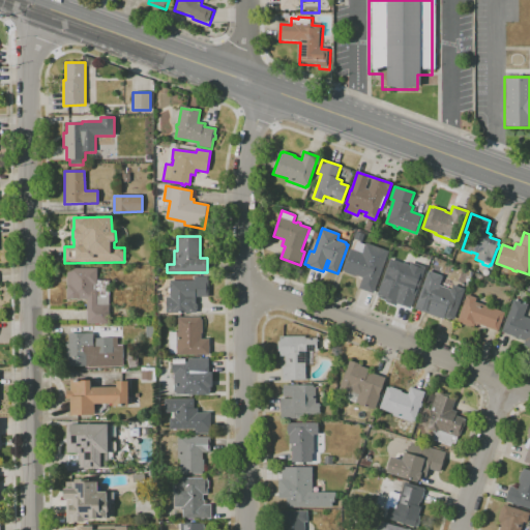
[(374,294),(358,289),(362,277),(356,275),(356,276),(344,272),(345,271),(343,270),(350,248),(354,249),(357,241),(365,244),(366,243),(389,252),(374,294)]
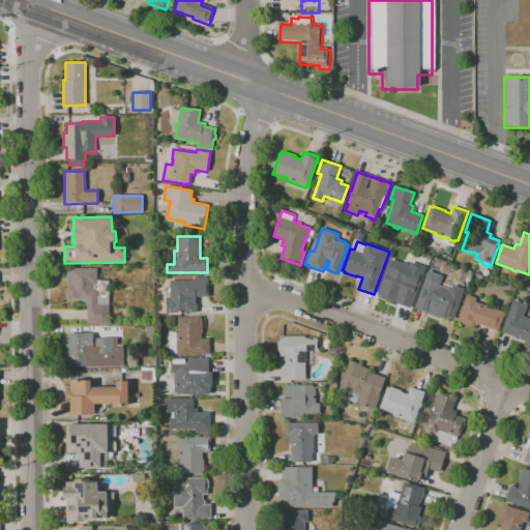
[(386,300),(378,297),(379,296),(377,295),(390,259),(410,266),(411,262),(425,268),(411,310),(398,304),(396,306),(385,302),(386,300)]
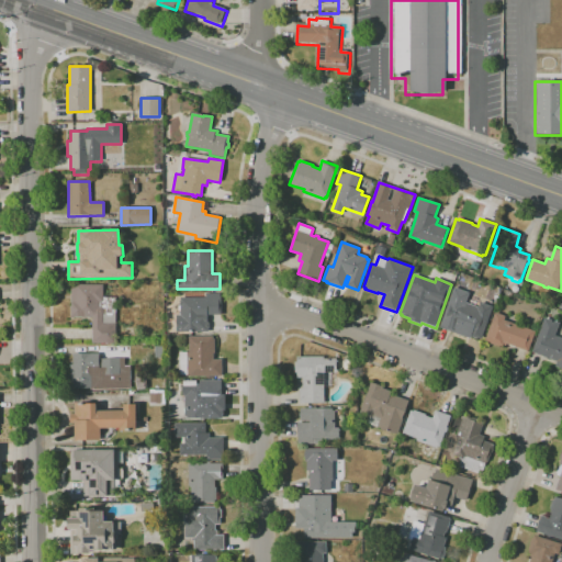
[(115,344),(92,344),(92,318),(71,317),(71,284),(103,284),(103,296),(116,298),(115,344)]
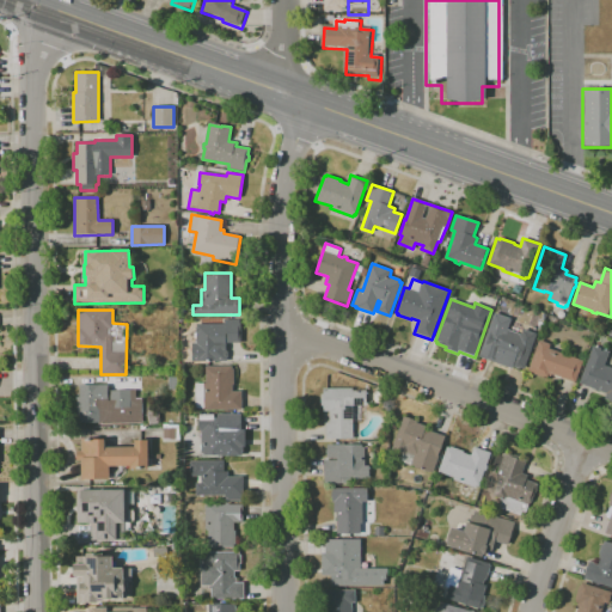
[(525,369),(520,367),(520,368),(514,367),(515,366),(514,365),(512,369),(478,356),(495,313),(512,319),(508,330),(521,335),(524,329),(538,334),(525,369)]
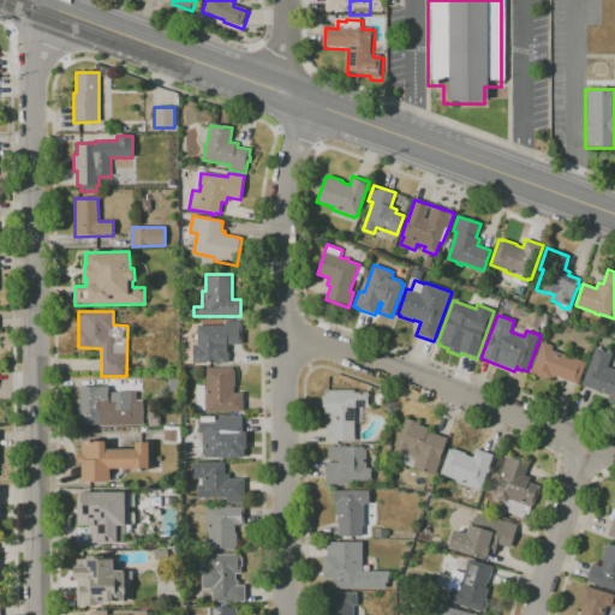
[(228,363),(193,363),(193,345),(197,345),(197,326),(225,326),(225,321),(243,321),(243,345),(227,345),(227,352),(228,352),(228,353),(230,354),(230,359),(228,360),(228,363)]
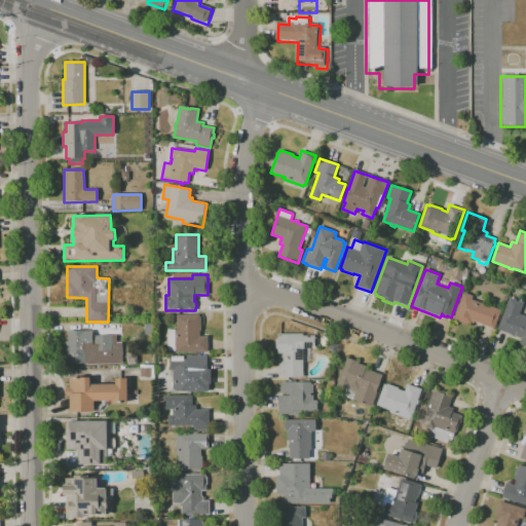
[(471,325),(467,324),(467,325),(456,321),(457,320),(454,318),(463,292),(474,296),(472,300),(501,310),(494,329),(472,321),(471,325)]
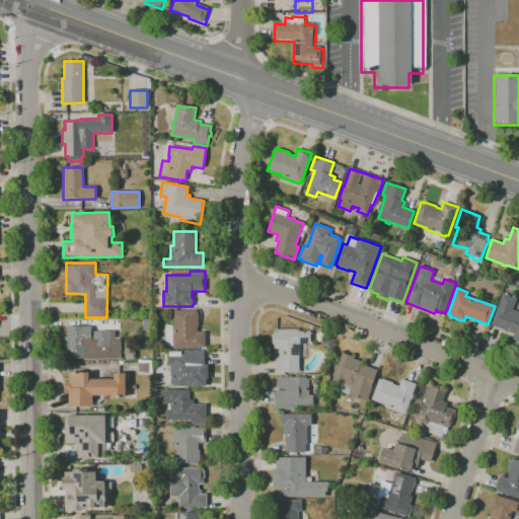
[(518,340),(513,338),(514,334),(492,325),(503,293),(517,298),(513,310),(518,312),(518,340)]
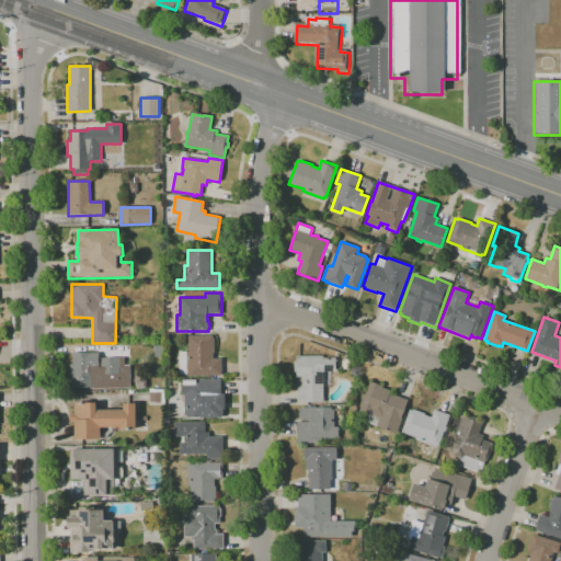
[(209,377),(205,377),(205,376),(189,376),(189,375),(179,375),(179,352),(189,352),(189,336),(213,335),(213,339),(215,339),(215,352),(214,352),(214,359),(221,359),(221,376),(209,376),(209,377)]
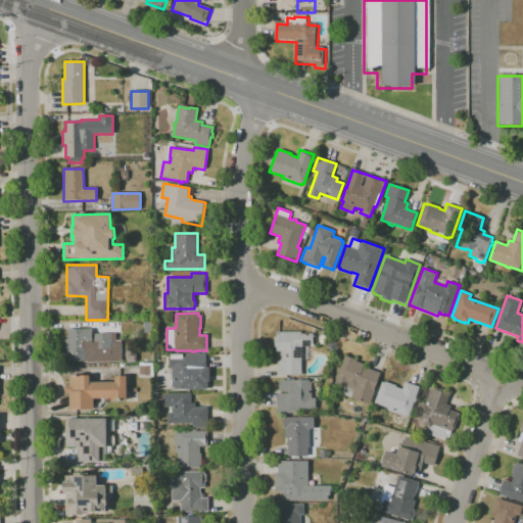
[(152,333),(144,333),(144,323),(152,323),(152,333)]
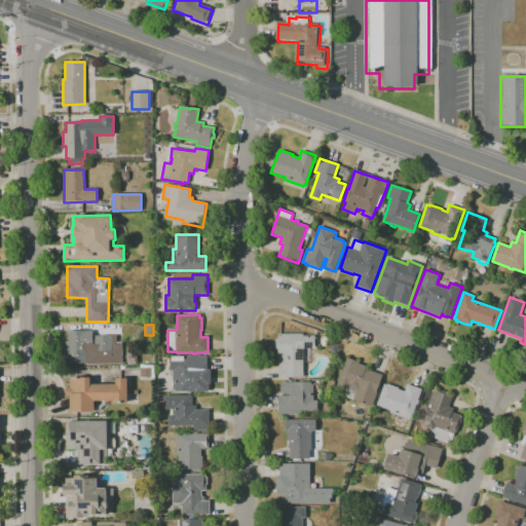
[(85,364),(85,363),(66,364),(66,341),(68,341),(68,331),(92,331),(92,335),(117,335),(117,342),(121,342),(122,364),(85,364)]
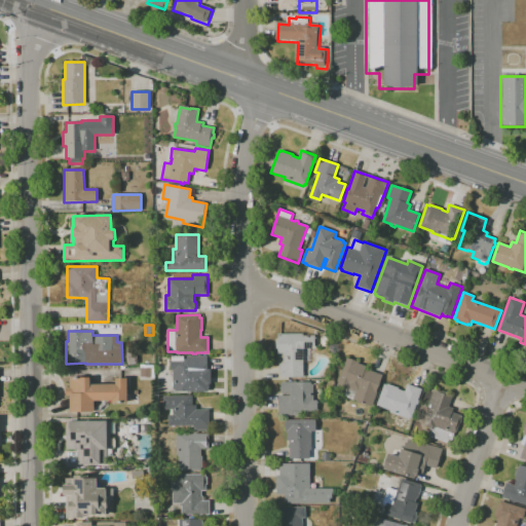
[(280,377),(279,364),(284,364),(283,353),(278,353),(278,349),(276,349),(275,339),(277,338),(277,334),(303,334),(303,336),(314,336),(315,349),(310,349),(310,362),(303,363),(304,377),(280,377)]
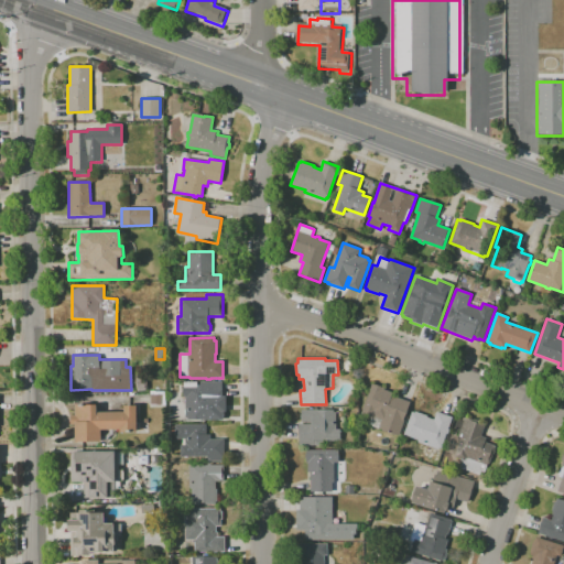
[(137,391),(136,380),(147,379),(148,390),(137,391)]
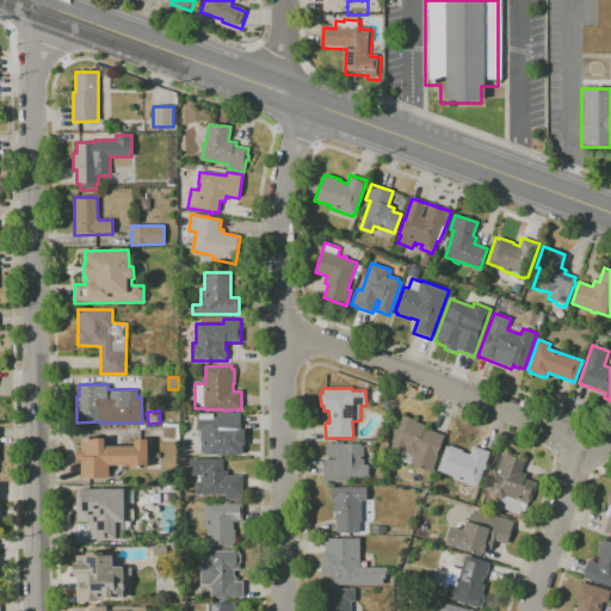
[(241,456),(217,456),(217,455),(203,455),(203,452),(201,452),(201,430),(198,430),(198,418),(217,417),(217,413),(241,413),(241,430),(245,430),(245,446),(241,446),(241,456)]
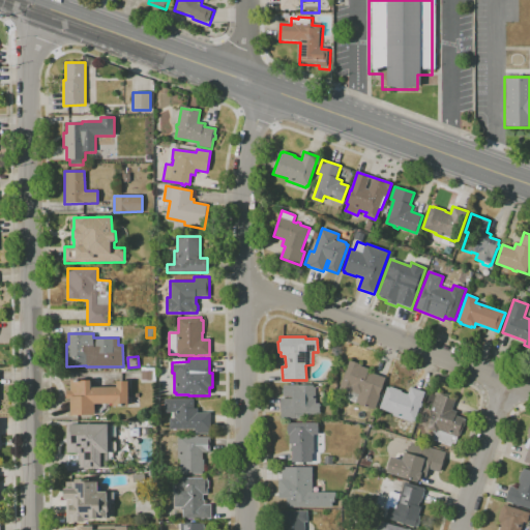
[(375,410),(347,400),(349,393),(340,389),(350,360),(361,364),(361,366),(370,370),(369,372),(386,378),(375,410)]
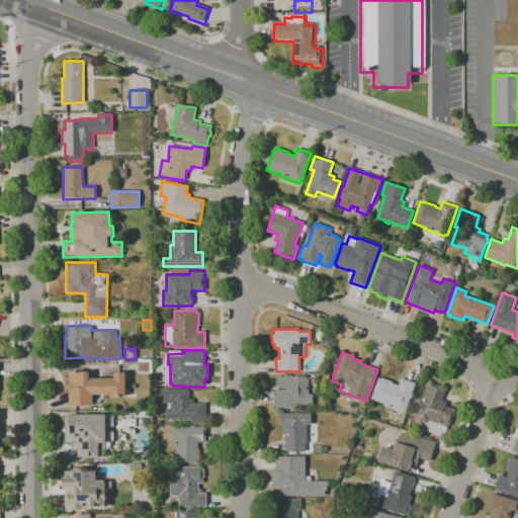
[(148,372),(148,371),(139,371),(138,359),(152,359),(152,372),(148,372)]
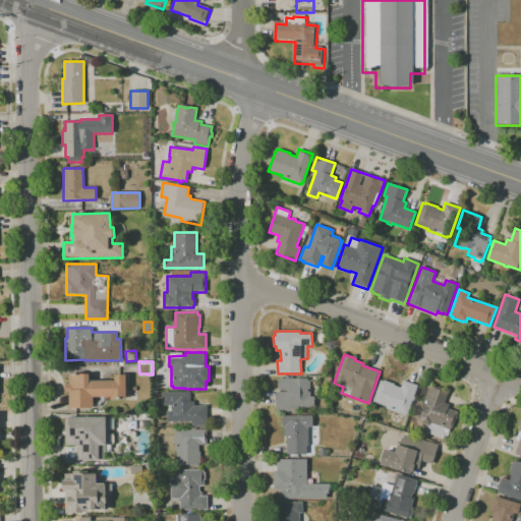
[(93,408),(69,408),(69,392),(65,392),(65,384),(69,384),(69,374),(90,374),(90,381),(115,381),(115,375),(126,374),(126,399),(111,399),(111,397),(93,397),(93,408)]
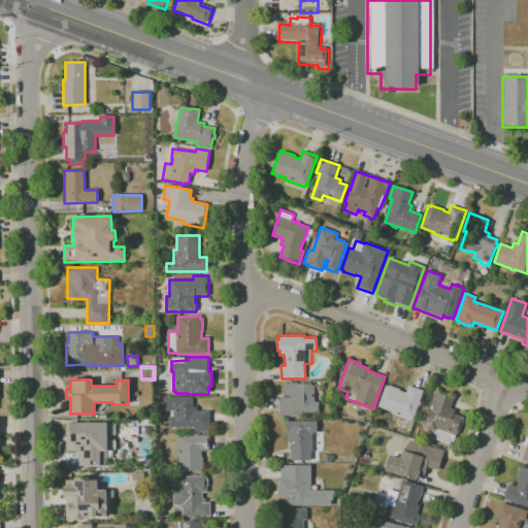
[(293,420),(286,420),(286,418),(279,418),(279,397),(291,397),(291,396),(283,396),(282,384),(296,384),(312,384),(312,386),(315,386),(315,402),(319,402),(319,413),(299,414),(299,417),(294,417),(294,418),(293,418),(293,420)]
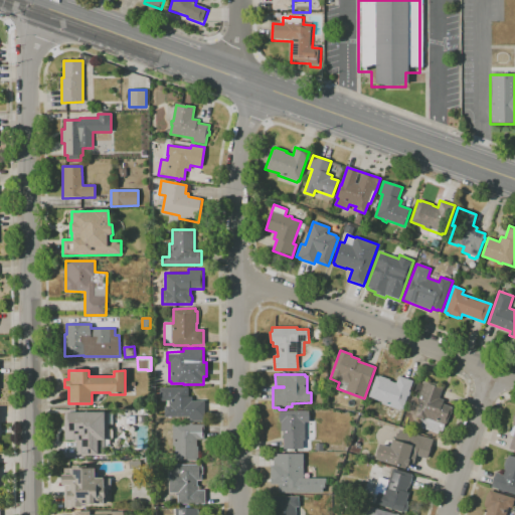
[(399,410),(381,403),(382,402),(368,397),(376,376),(378,377),(379,376),(390,380),(390,381),(396,383),(398,376),(413,381),(409,392),(410,392),(408,396),(407,395),(402,409),(400,408),(399,410)]
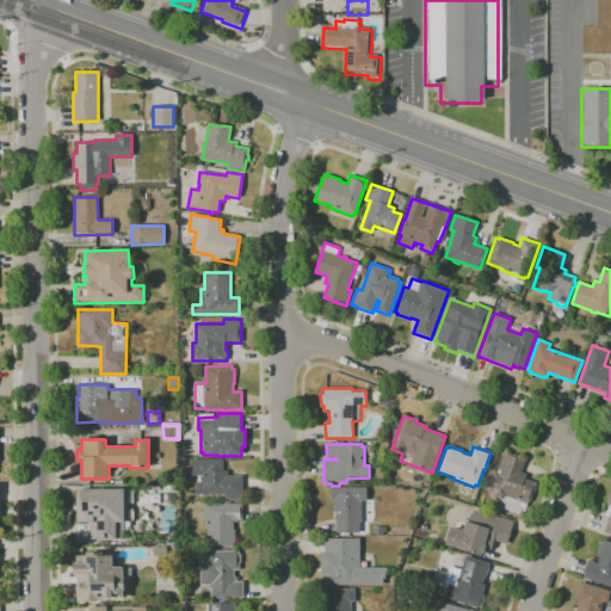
[(523,516),(499,507),(503,499),(492,495),(499,476),(495,475),(504,452),(507,454),(507,452),(513,455),(513,454),(520,456),(520,457),(525,460),(522,473),(526,475),(525,479),(537,483),(536,488),(535,493),(534,493),(529,505),(528,505),(523,516)]
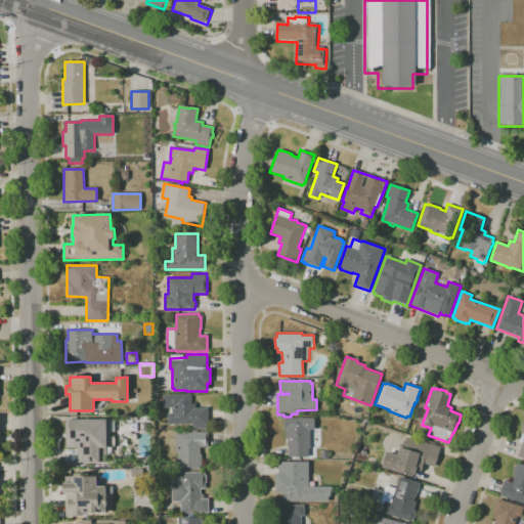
[(208,429),(192,429),(192,424),(167,425),(167,413),(172,413),(172,407),(163,407),(163,395),(185,395),(185,394),(188,394),(188,395),(191,395),(191,404),(195,404),(195,408),(208,408),(208,429)]
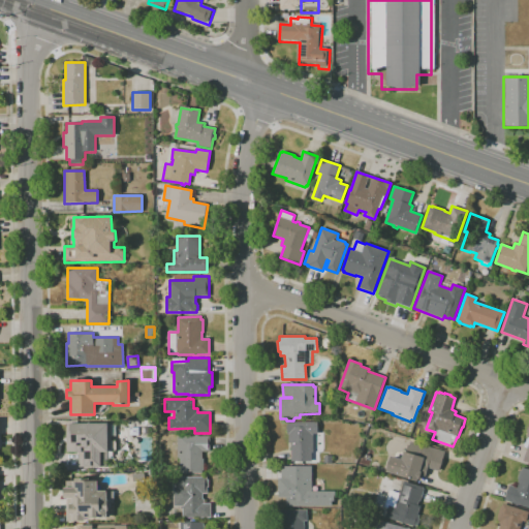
[(312,461),(291,462),(291,443),(288,443),(288,435),(287,435),(287,423),(317,422),(317,434),(313,434),(313,438),(320,438),(320,448),(313,448),(313,453),(312,453),(312,461)]
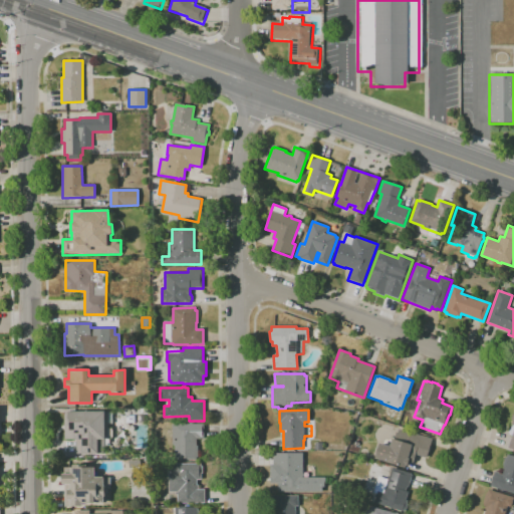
[(105,454),(76,454),(76,440),(64,440),(64,412),(105,412),(107,412),(107,428),(109,428),(109,439),(105,439),(105,454)]
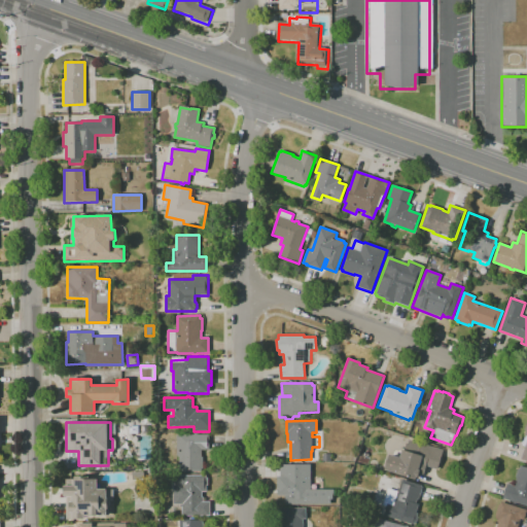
[(202,471),(179,472),(178,456),(176,456),(176,436),(178,436),(178,434),(195,434),(195,433),(197,433),(197,434),(209,434),(210,450),(201,450),(202,458),(203,458),(203,469),(202,469),(202,471)]
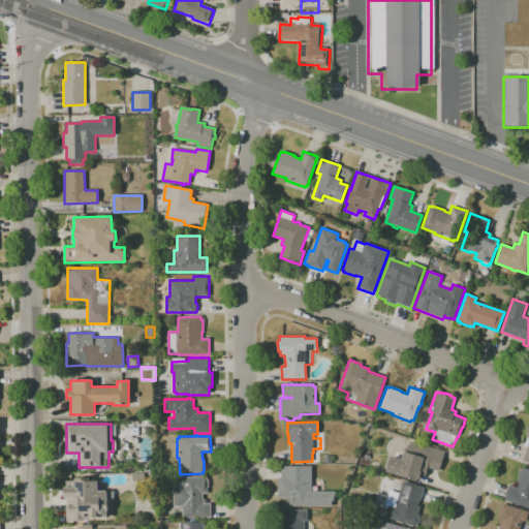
[(416,480),(386,471),(391,456),(401,459),(404,452),(406,452),(409,441),(445,452),(439,471),(428,468),(425,476),(421,475),(419,479),(417,478),(416,480)]
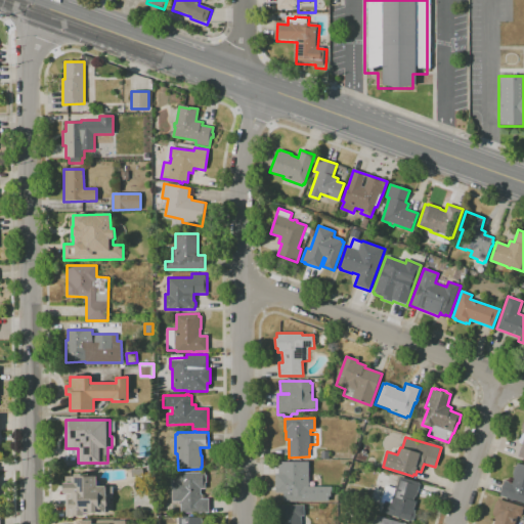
[(331,501),(285,501),(285,498),(284,498),(282,493),(275,493),(275,486),(275,474),(278,474),(278,462),(308,462),(309,487),(332,487),(332,492),(331,492),(331,501)]
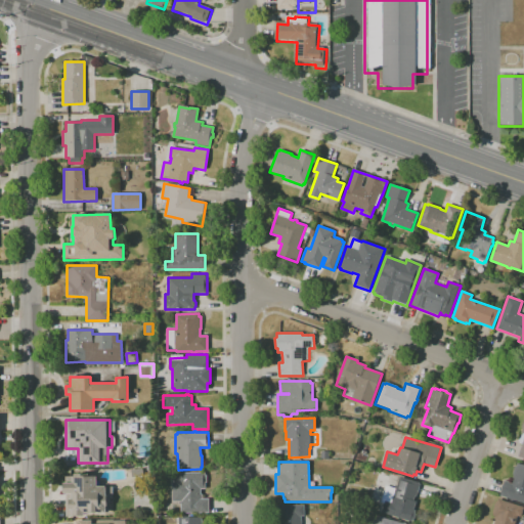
[(523,503),(499,495),(505,481),(511,483),(514,475),(513,475),(515,466),(517,467),(518,463),(523,465),(523,503)]
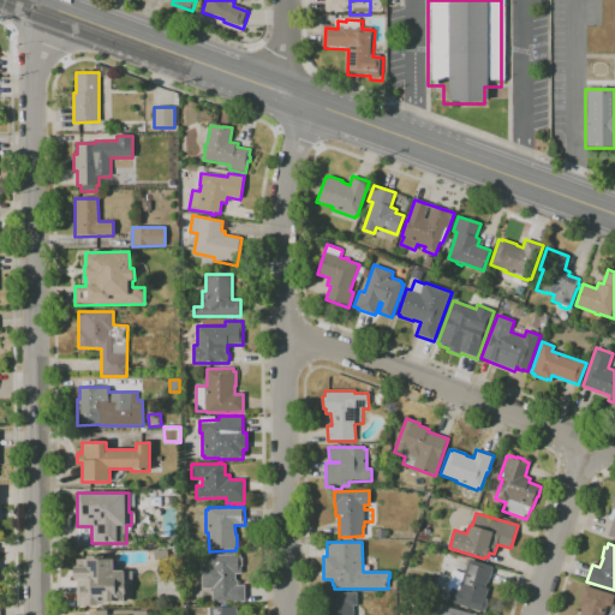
[(245,602),(212,602),(212,591),(210,591),(210,589),(202,589),(202,566),(204,566),(203,555),(240,555),(240,559),(242,559),(243,567),(240,567),(240,574),(236,574),(236,580),(237,580),(237,586),(244,586),(245,602)]
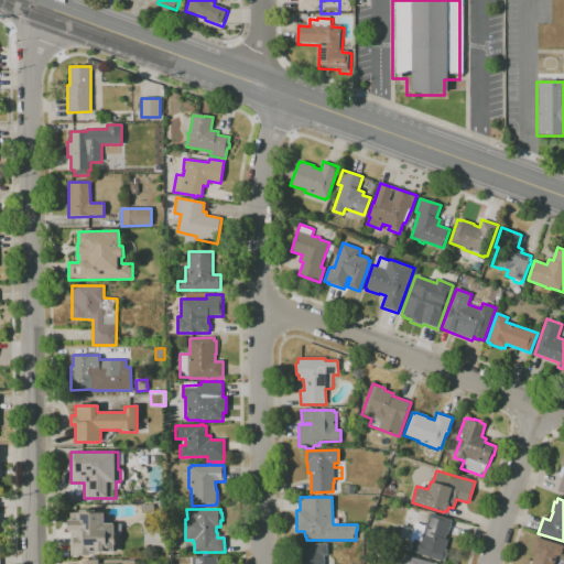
[(79,556),(71,556),(71,532),(68,532),(68,520),(71,520),(71,513),(80,513),(80,510),(95,510),(95,513),(104,513),(104,524),(115,524),(121,524),(121,537),(118,537),(118,542),(117,542),(117,552),(90,552),(90,556),(79,556)]
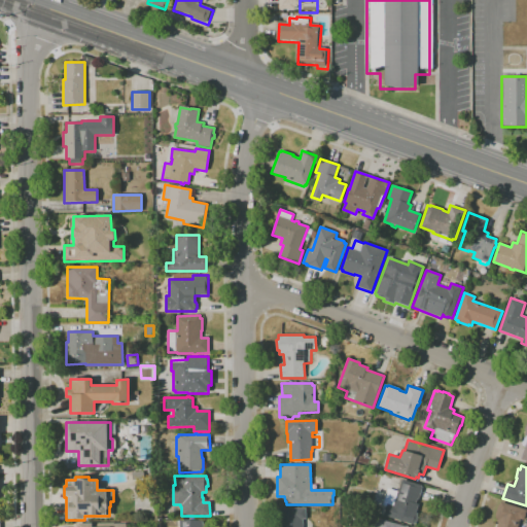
[(414,525),(384,516),(387,504),(392,505),(397,488),(399,488),(402,480),(421,485),(421,487),(422,487),(419,499),(417,498),(416,503),(418,504),(416,513),(418,514),(417,517),(418,518),(417,522),(415,522),(414,525)]
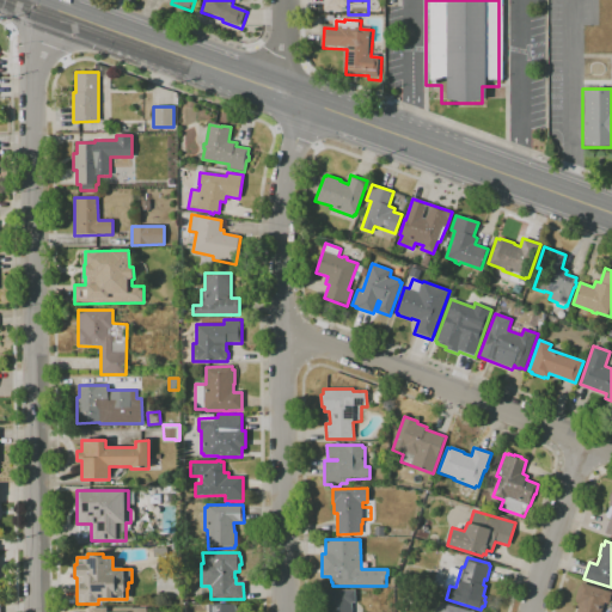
[(600,611),(576,611),(579,607),(576,606),(577,604),(575,603),(576,600),(575,599),(580,586),(581,586),(582,583),(611,593),(609,604),(604,603),(600,611)]
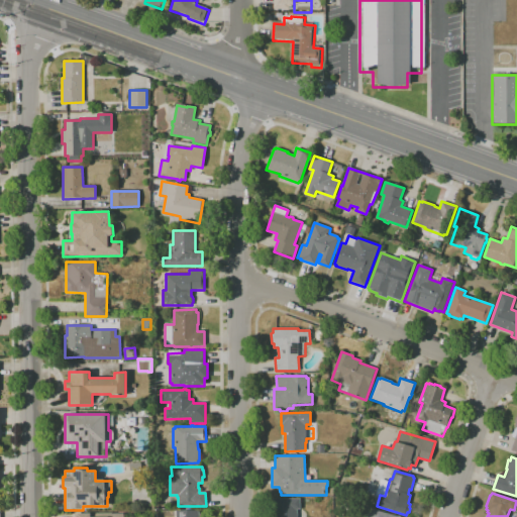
[(278,516),(278,515),(277,515),(276,499),(300,499),(300,509),(297,510),(297,516),(278,516)]
